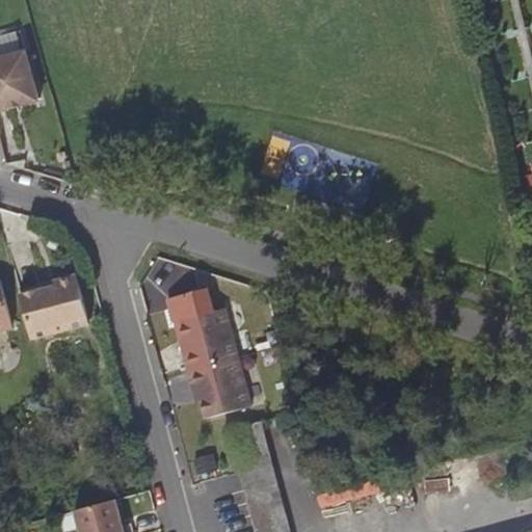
[(0,113),(38,103),(25,53),(0,59),(0,113)]
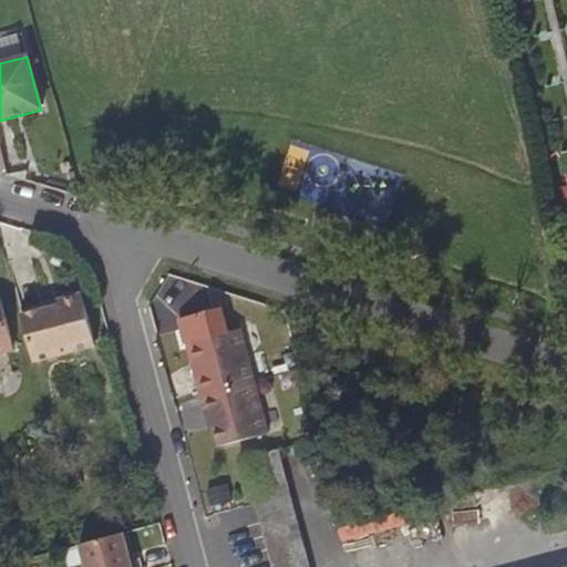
[(42,297),(21,302),(32,349),(94,333),(81,281),(57,288),(58,292),(42,297)]
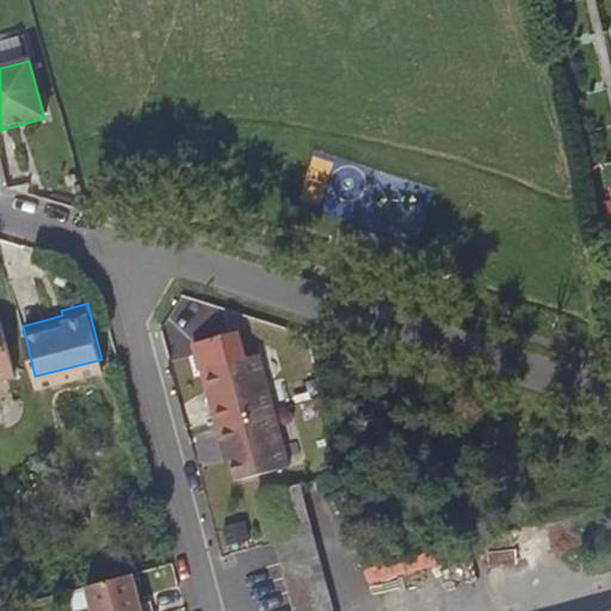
[(62,315),(61,310),(44,314),(45,320),(62,315)]
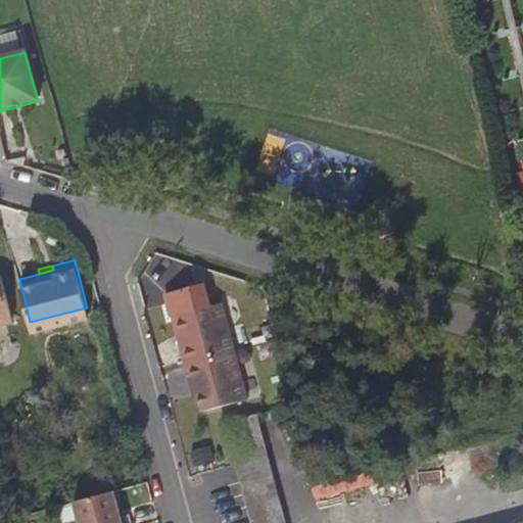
[(0,324),(12,322),(1,277),(0,276),(0,324)]
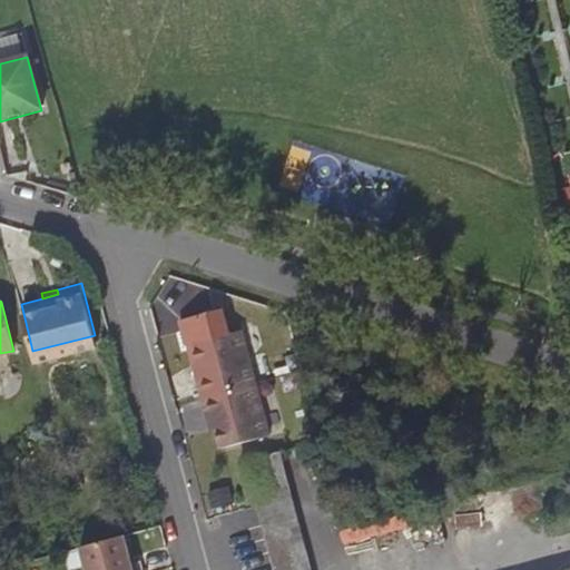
[(204,396),(256,382),(243,328),(193,341),(202,373),(198,374),(204,396)]
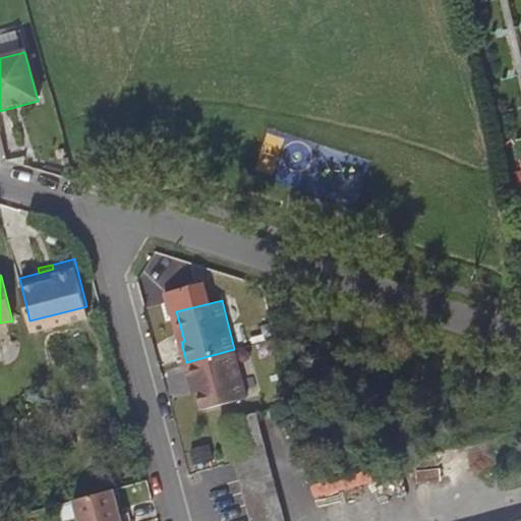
[(234,349),(186,362),(190,379),(194,379),(201,406),(246,396),(234,349)]
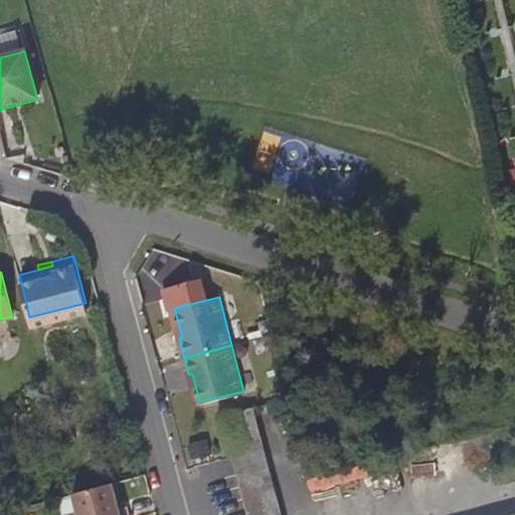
[(281,514),(258,426),(253,407),(221,416),(232,459),(246,514),(281,514)]
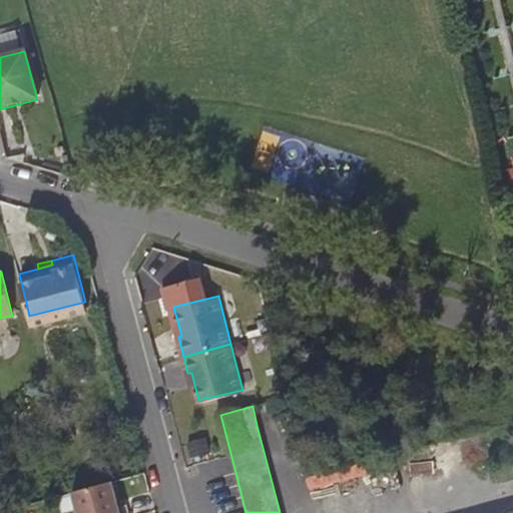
[(120,512),(111,481),(73,491),(78,512),(120,512)]
